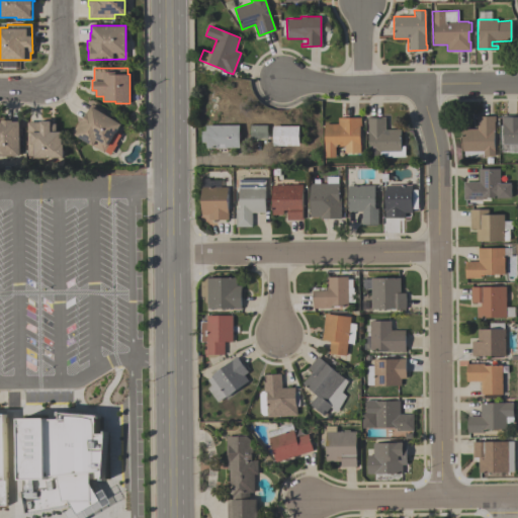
[(109,155),(103,151),(103,152),(72,134),(81,118),(82,119),(88,109),(89,109),(91,106),(120,123),(115,133),(119,135),(114,144),(115,145),(109,155)]
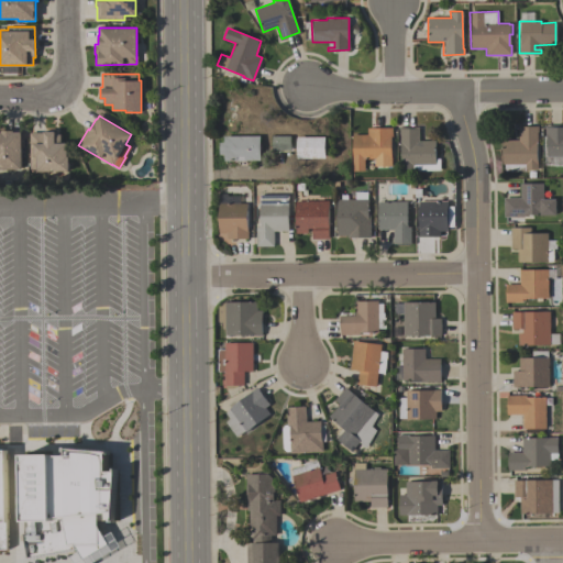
[(562,166),(543,166),(543,135),(545,135),(545,125),(562,125),(562,166)]
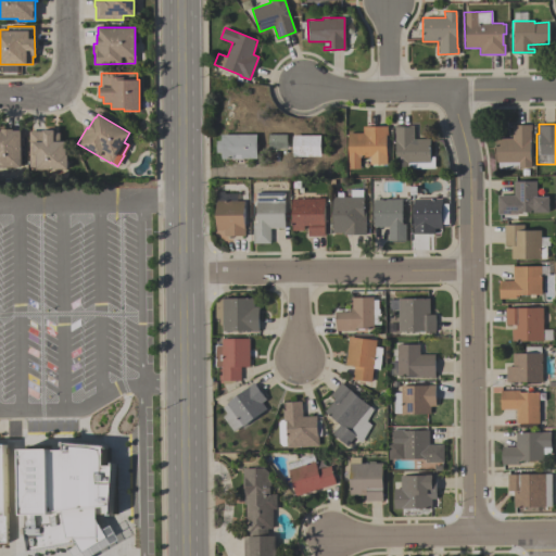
[(0,125),(3,125),(3,128),(13,128),(13,130),(23,130),(23,147),(21,147),(21,167),(0,167),(0,125)]
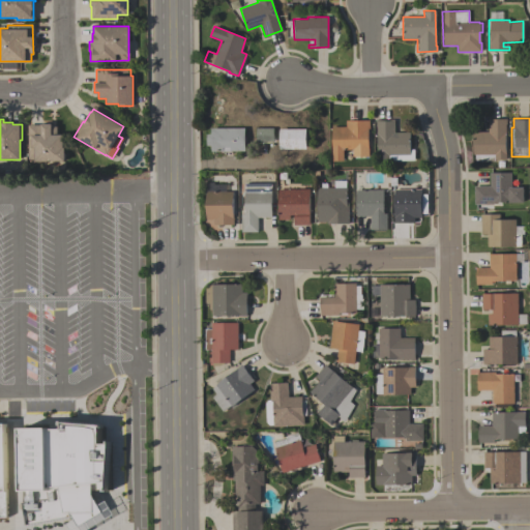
[(394,119),(395,133),(410,133),(410,149),(414,149),(414,160),(377,162),(377,119),(394,119)]
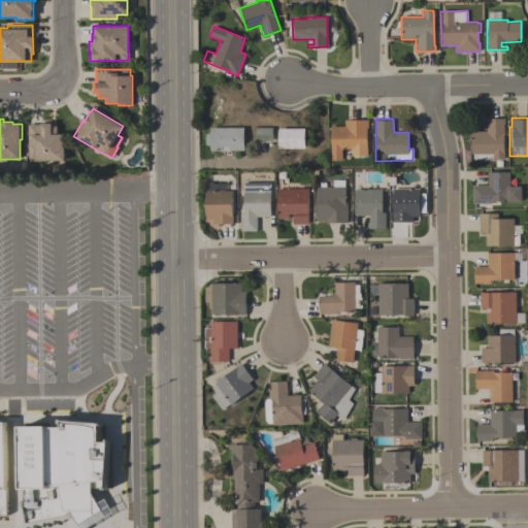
[(503,119),(503,159),(492,159),(492,161),(473,161),(473,154),(470,154),(470,131),(486,131),(486,119),(503,119)]
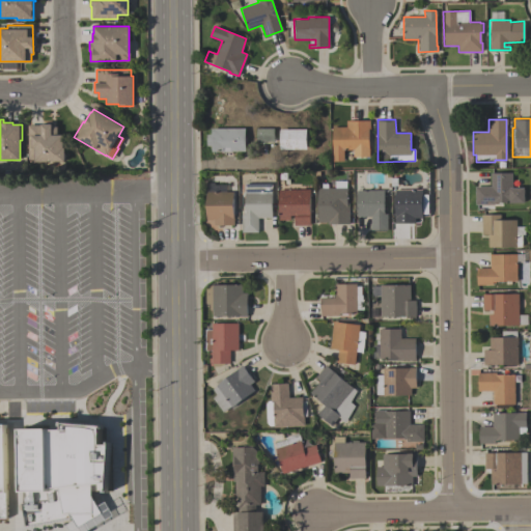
[(332,127),(346,127),(346,120),(370,120),(370,129),(369,129),(369,157),(353,157),(353,150),(343,150),(343,161),(332,161),(332,127)]
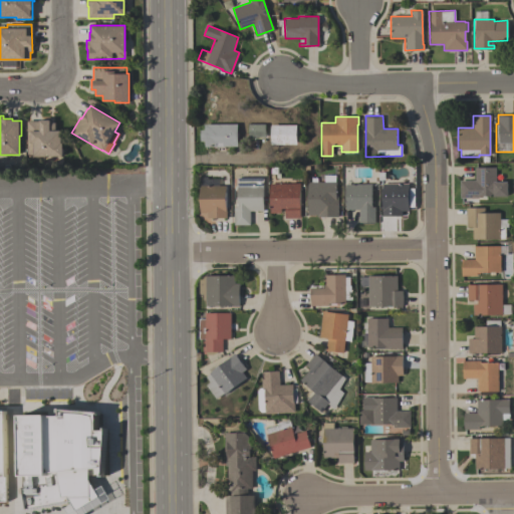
[(26,121),(38,121),(38,119),(49,119),(49,122),(53,122),(55,122),(55,130),(61,130),(62,156),(33,157),(33,155),(27,155),(26,121)]
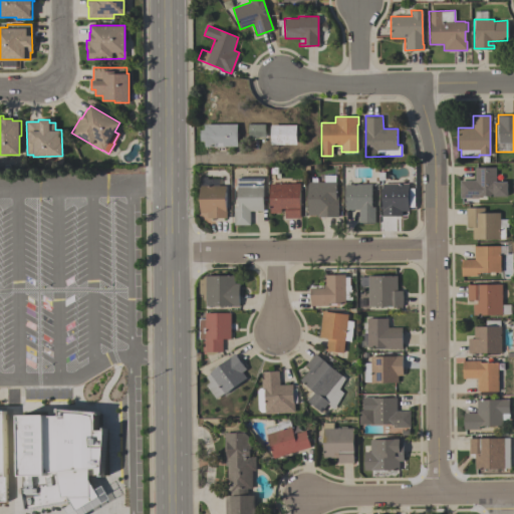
[(237,123),(237,147),(204,147),(204,141),(200,141),(200,130),(204,130),(204,123),(237,123)]
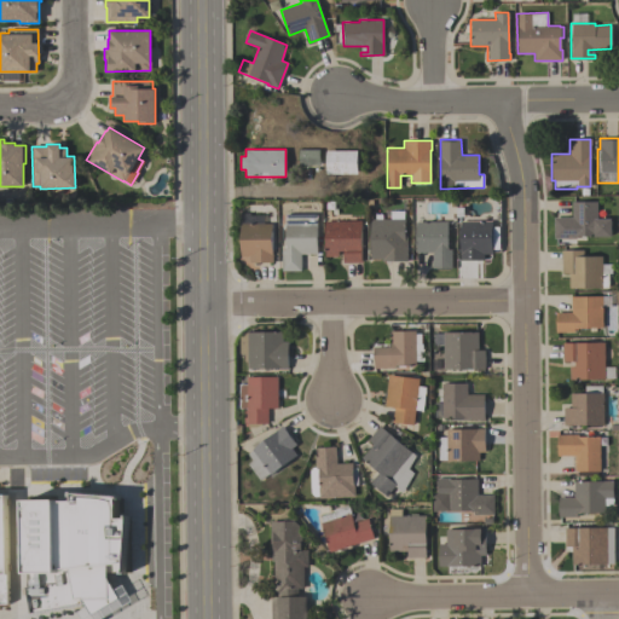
[(319,149),(319,166),(299,166),(299,150),(319,149)]
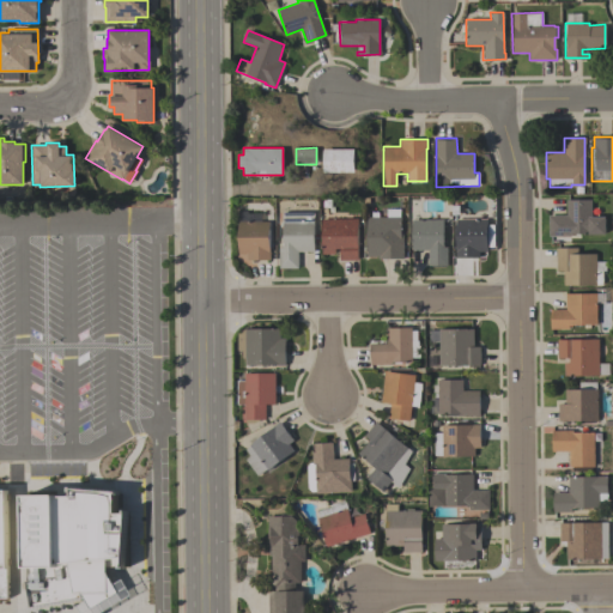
[(353,171),(323,173),(323,149),(353,149),(353,171)]
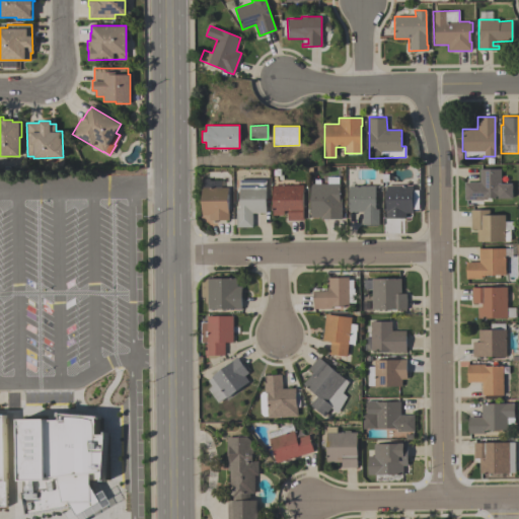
[(463,181),(478,181),(478,169),(500,169),(500,183),(513,183),(513,198),(483,198),(483,200),(463,200),(463,181)]
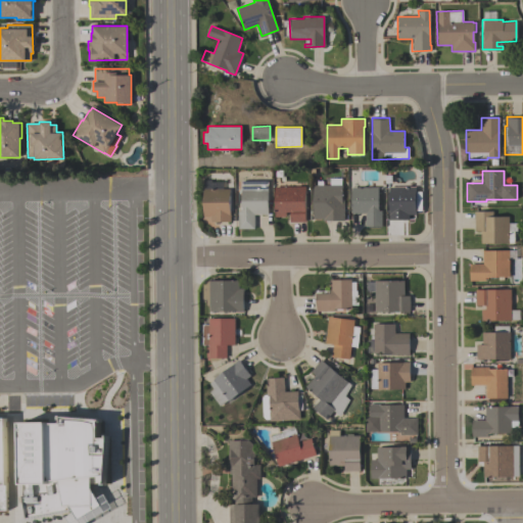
[(343,221),(323,221),(323,219),(313,219),(313,185),(317,185),(317,181),(323,181),(323,185),(329,185),(329,179),(341,179),(341,194),(343,194),(343,221)]
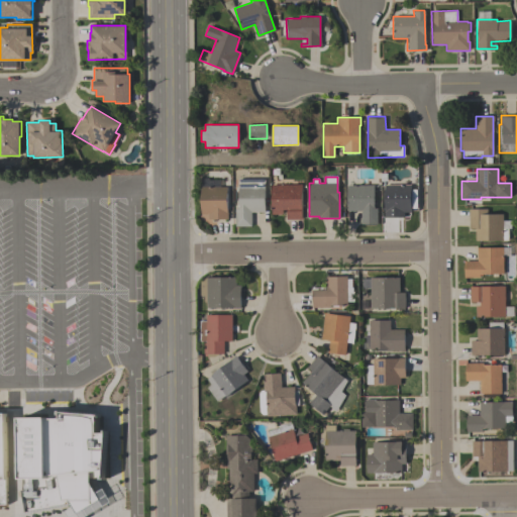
[(227,187),(227,219),(208,219),(208,214),(201,214),(201,178),(209,178),(209,180),(220,180),(220,187),(227,187)]
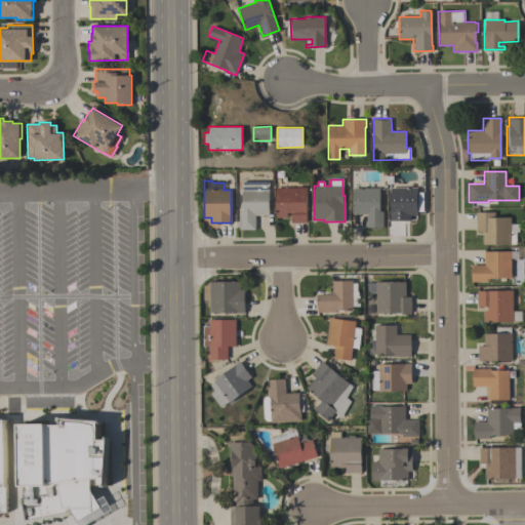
[(269,215),(255,215),(255,230),(239,230),(238,212),(241,211),(241,209),(242,209),(242,182),(268,182),(269,215)]
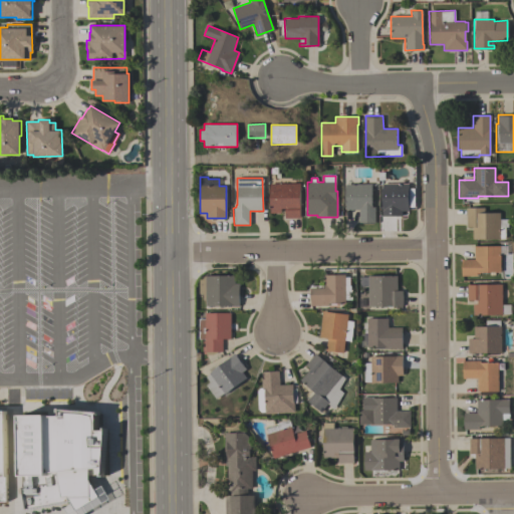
[(269,213),(269,184),(300,184),(300,218),(285,218),(285,209),(280,209),(280,213),(269,213)]
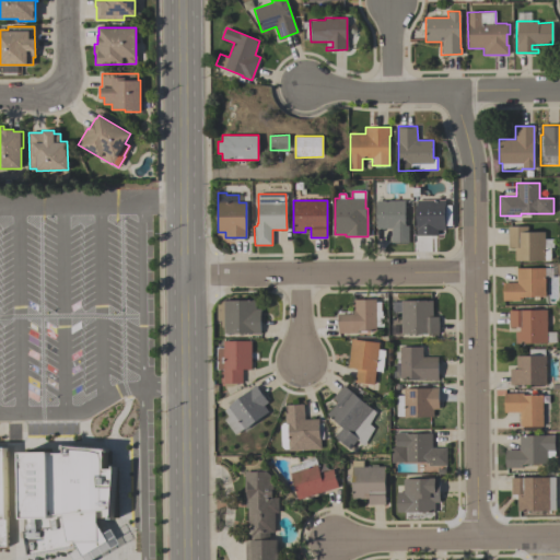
[(445,230),(438,230),(438,235),(417,235),(417,200),(445,200),(445,230)]
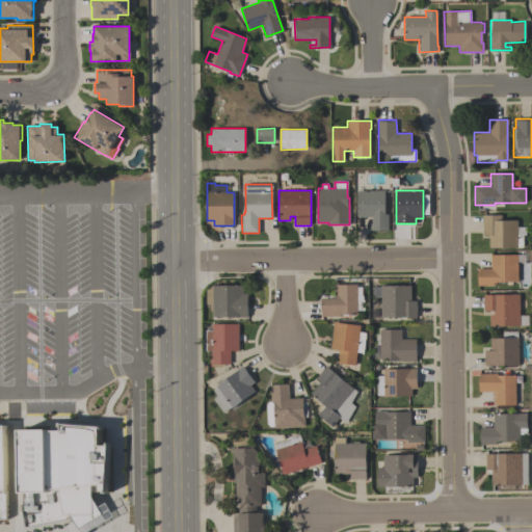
[(357,217),(357,191),(384,191),(384,214),(388,214),(388,230),(371,230),(371,217),(357,217)]
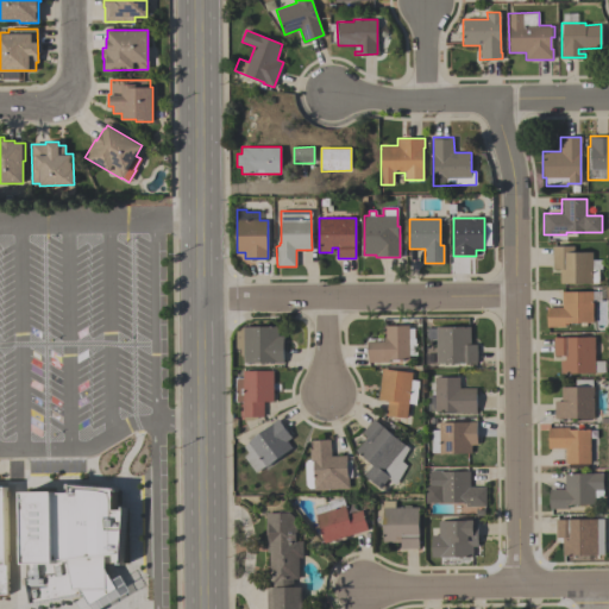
[(552,270),(552,246),(573,246),(573,252),(592,252),(592,269),(598,269),(598,283),(559,283),(559,270),(552,270)]
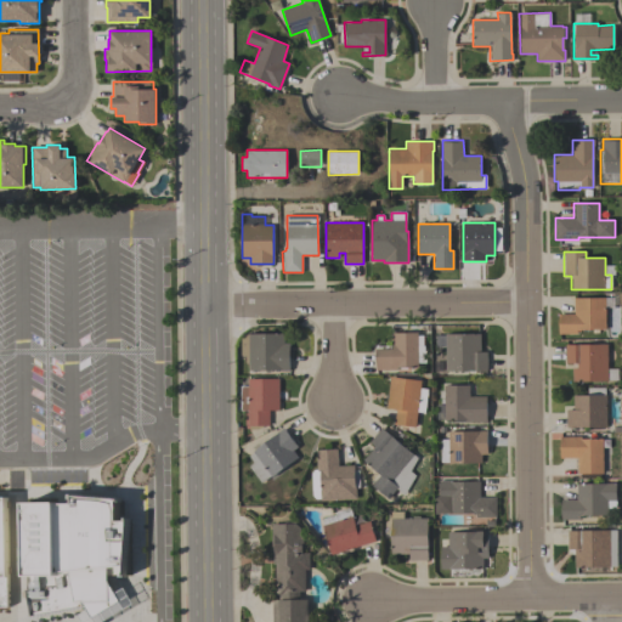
[(605,298),(605,329),(577,329),(577,334),(558,334),(558,315),(574,314),(574,298),(605,298)]
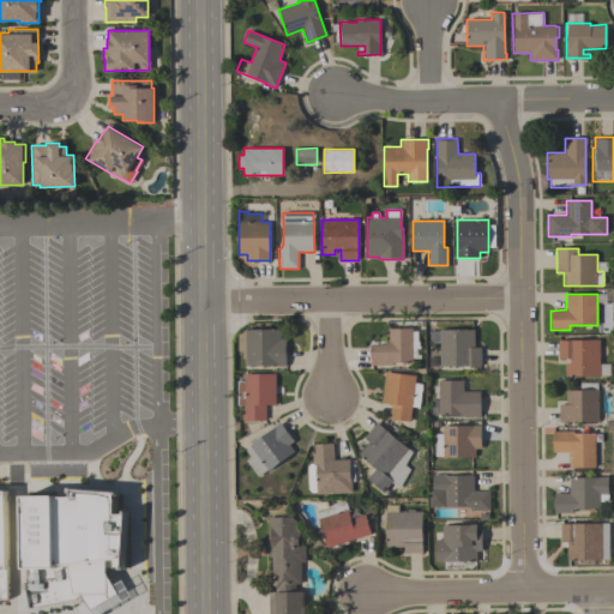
[(371,365),(371,343),(387,343),(387,327),(413,327),(413,331),(417,331),(417,341),(419,341),(419,345),(421,345),(421,357),(413,357),(413,362),(390,362),(390,365),(371,365)]
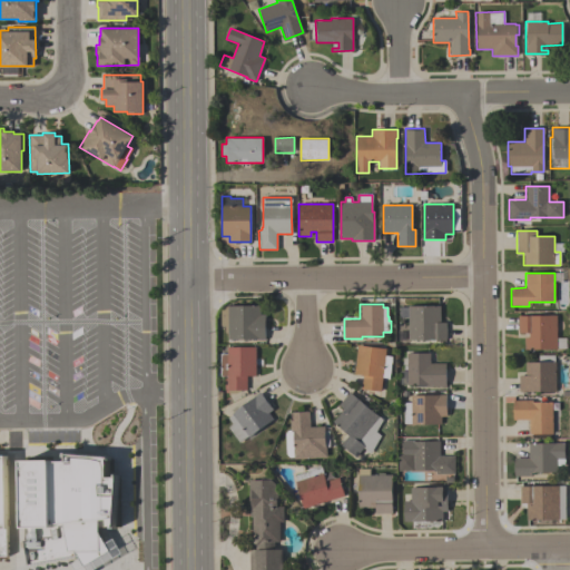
[(225,305),(259,305),(259,314),(265,314),(265,338),(228,338),(228,332),(225,332),(225,325),(220,325),(220,308),(225,308),(225,305)]
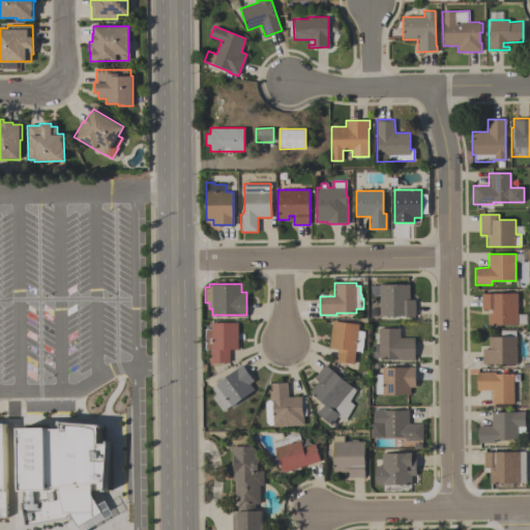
[(379,295),(372,295),(372,285),(379,285),(379,284),(409,284),(409,299),(415,299),(415,316),(379,316),(379,295)]
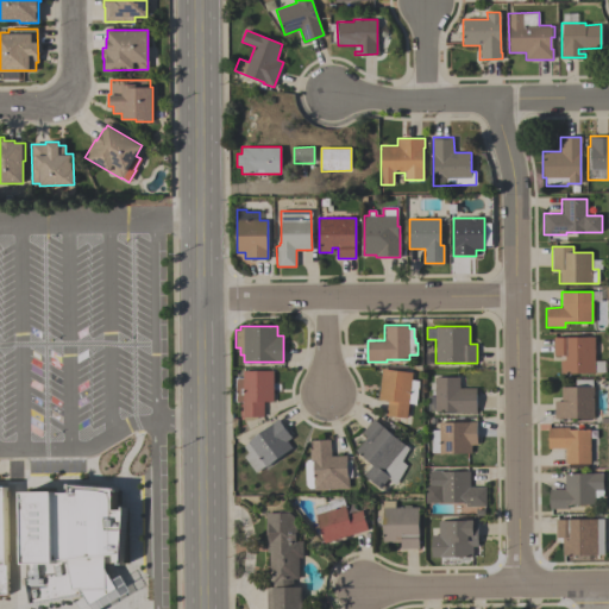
[(604,360),(604,372),(559,372),(559,360),(565,360),(565,356),(553,356),(553,337),(595,337),(595,360),(604,360)]
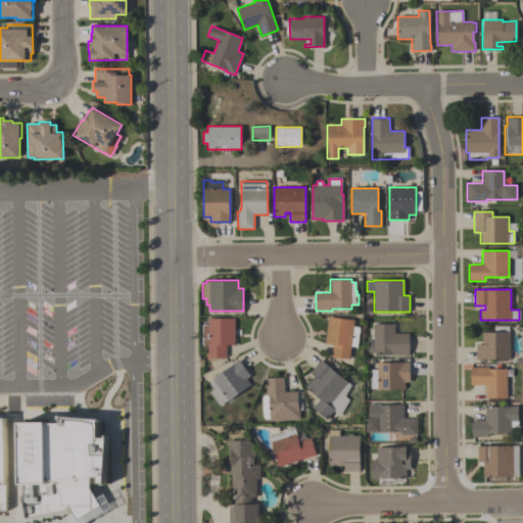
[(325,343),(328,317),(354,320),(353,326),(360,327),(358,346),(350,346),(349,359),(331,357),(333,343),(325,343)]
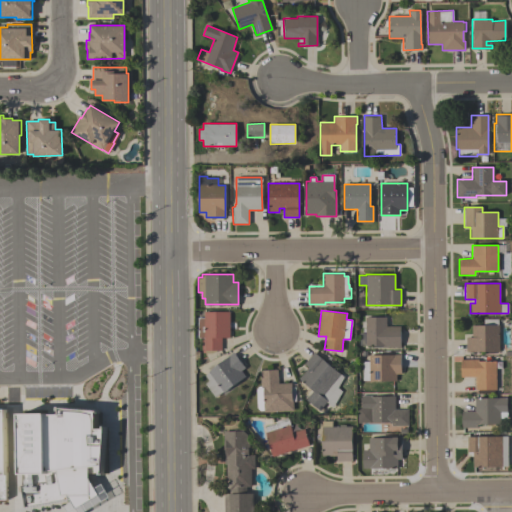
[(197,338),(197,317),(204,317),(204,312),(229,312),(229,338),(221,338),(221,350),(216,350),(216,351),(212,353),(205,353),(205,350),(204,350),(204,338),(197,338)]
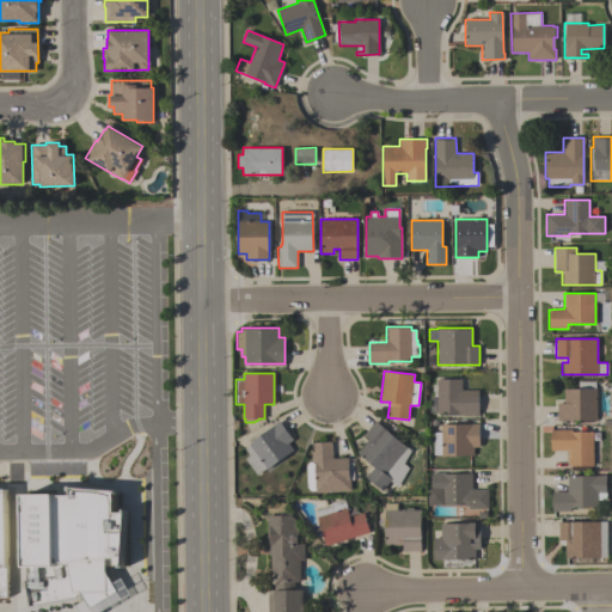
[(461,379),(461,390),(478,390),(478,415),(448,415),(448,412),(429,412),(429,397),(436,397),(436,391),(432,391),(432,384),(436,384),(436,379),(461,379)]
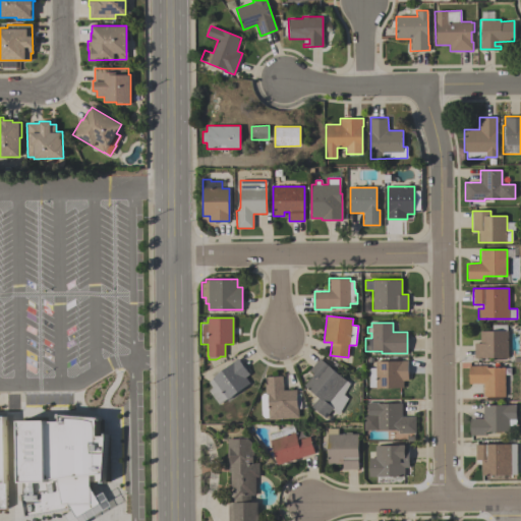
[(473,358),(473,343),(480,343),(480,331),(507,331),(507,358),(473,358)]
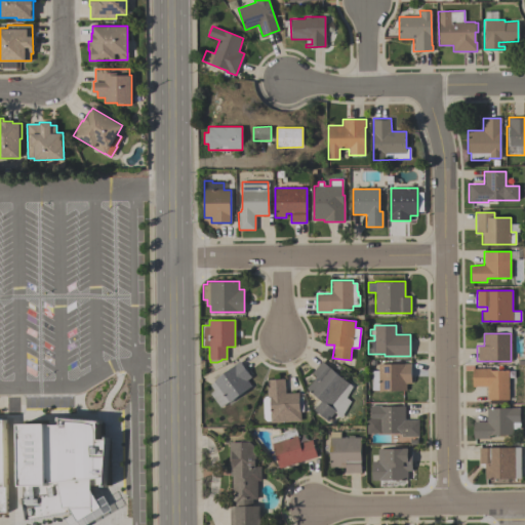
[(210,385),(213,381),(239,361),(251,377),(247,380),(251,386),(229,402),(220,407),(210,393),(214,390),(210,385)]
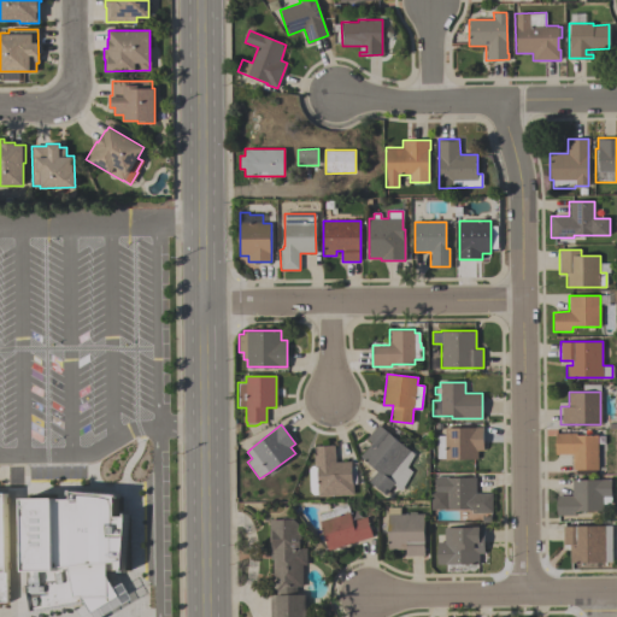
[(415,454),(407,466),(412,471),(401,491),(393,485),(385,495),(369,482),(377,471),(360,456),(371,442),(366,439),(378,424),(415,454)]
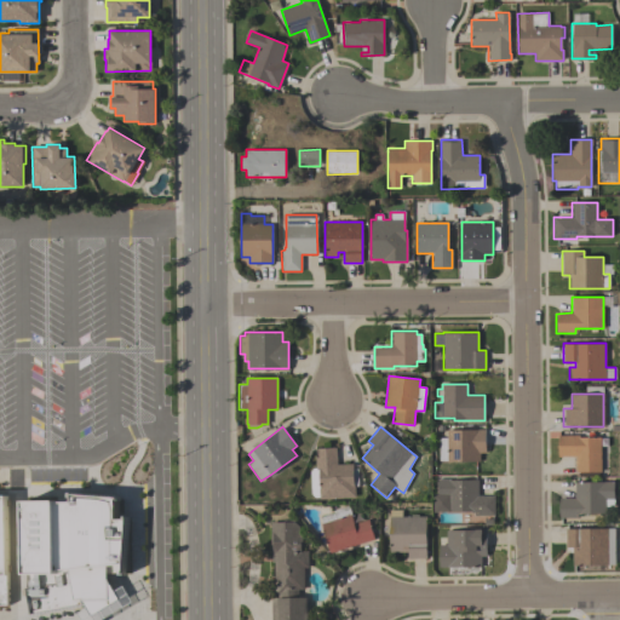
[(438,460),(438,435),(446,435),(446,430),(486,429),(486,453),(480,453),(480,460),(438,460)]
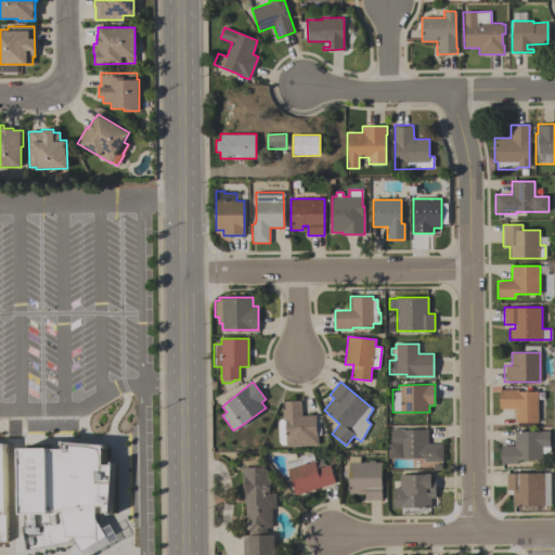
[(515,423),(515,408),(499,408),(499,389),(518,389),(518,391),(538,391),(538,423),(515,423)]
